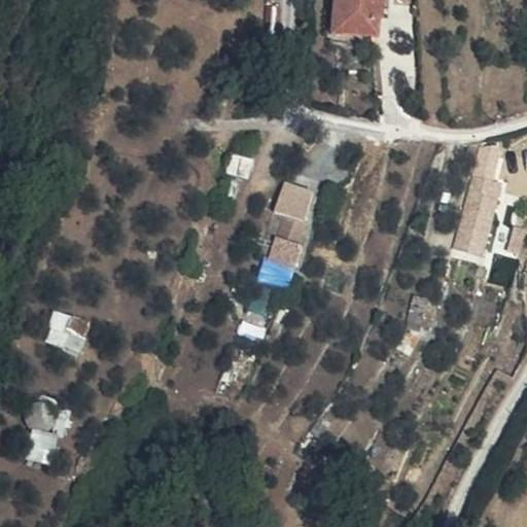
[(345,0),(345,21),(383,22),(383,7),(390,7),(390,0),(345,0)]
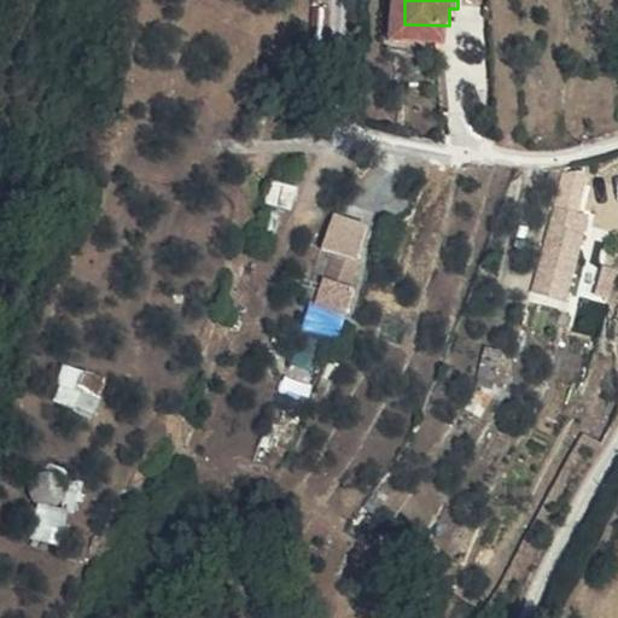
[(599,169),(578,159),(544,234),(558,240),(577,248),(588,220),(577,214),(599,169)]
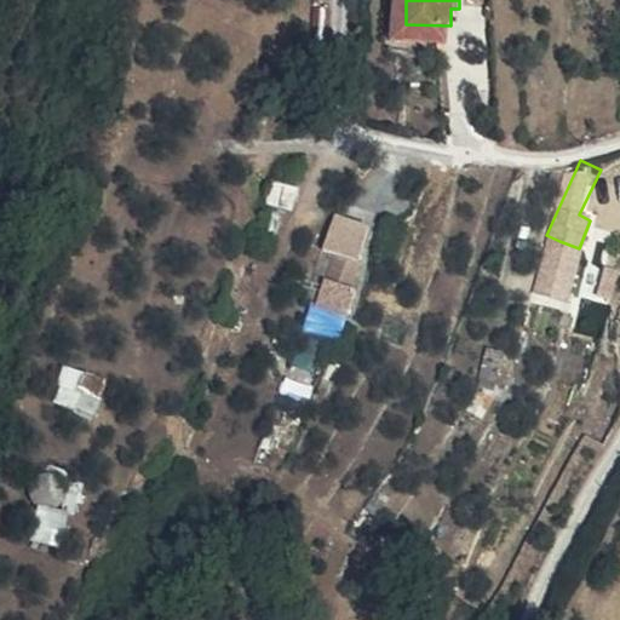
[(303,292),(336,306),(350,281),(346,275),(356,250),(317,234),(298,291),(303,292)]
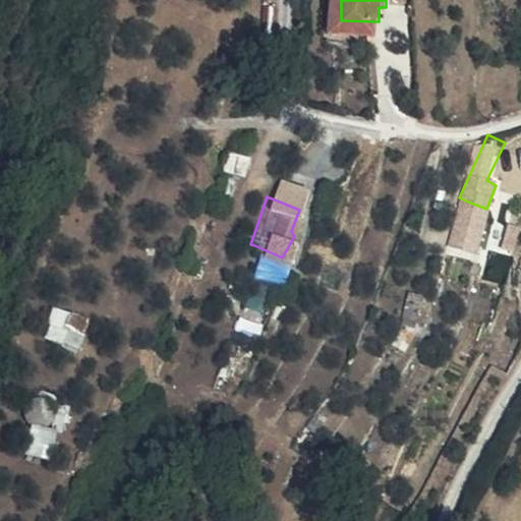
[(470,203),(459,197),(452,212),(463,218),(470,203)]
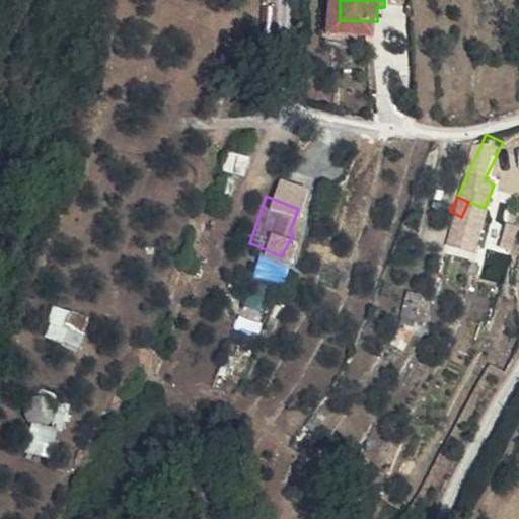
[(461,217),(450,211),(442,226),(460,234),(467,220),(461,217)]
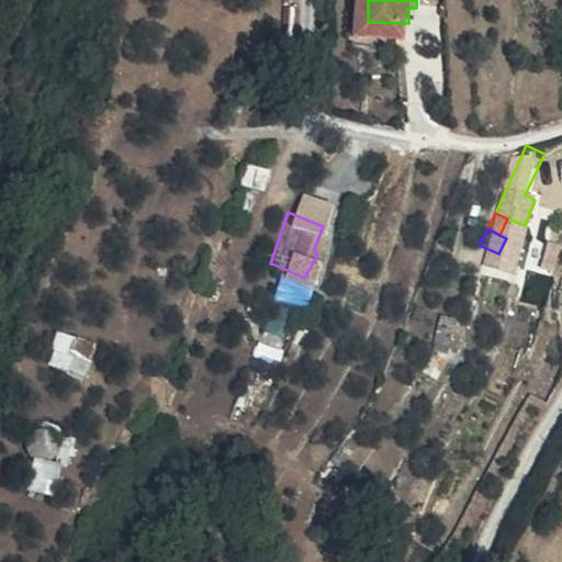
[(524,265),(550,266),(551,240),(526,238),(524,265)]
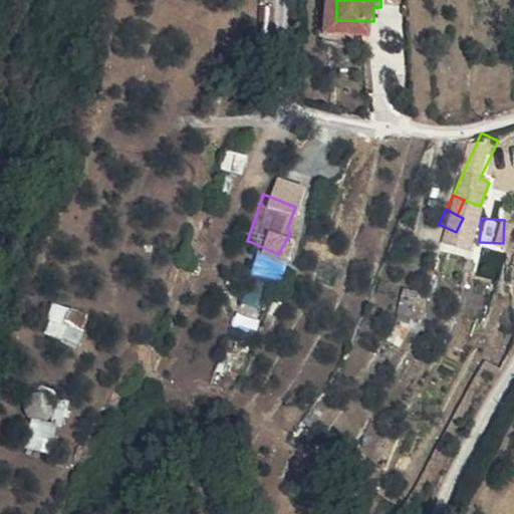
[(278,254),(251,242),(241,267),(268,278),(278,254)]
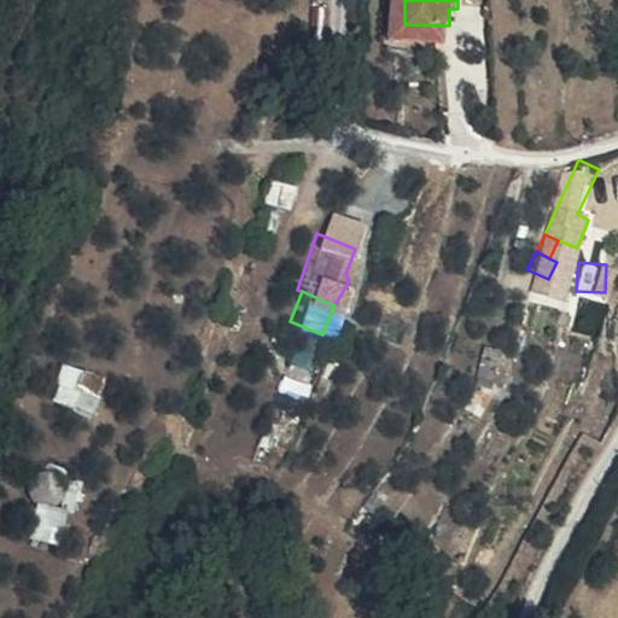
[(63,365),(56,406),(99,413),(106,372),(63,365)]
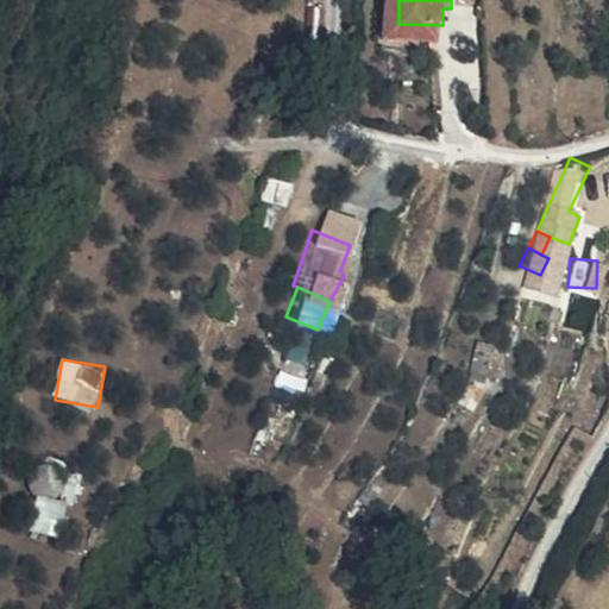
[(33,468),(39,533),(74,531),(68,465),(33,468)]
